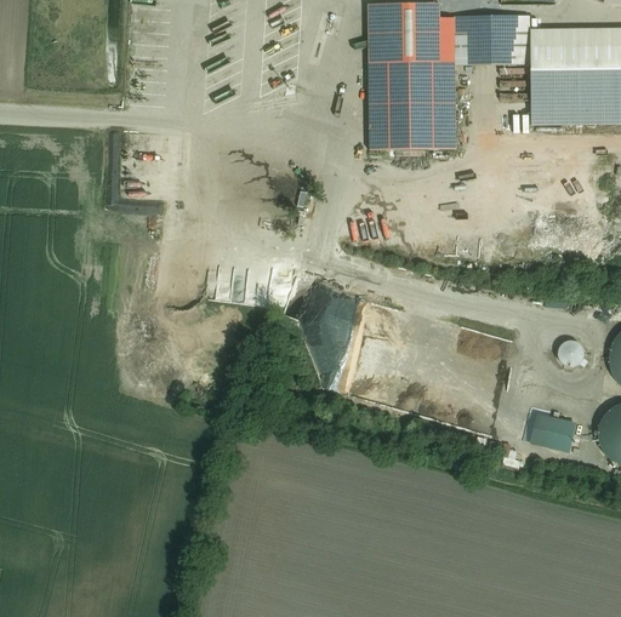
[(214,0),(215,4),(209,6),(211,10),(235,0),(214,0)]
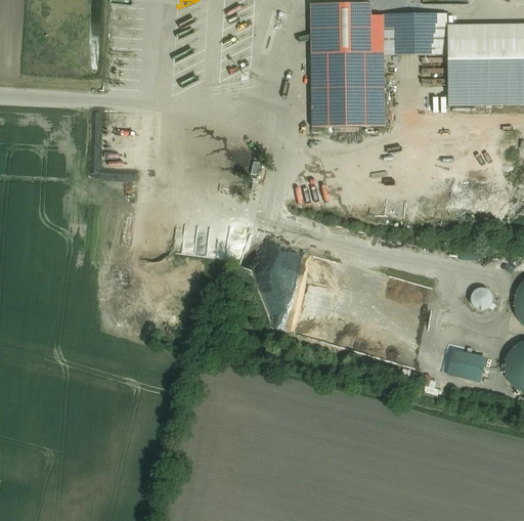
[(326,2),(309,2),(311,127),(385,126),(384,54),(383,14),(382,14),(372,14),(372,1),(359,1),(326,2)]
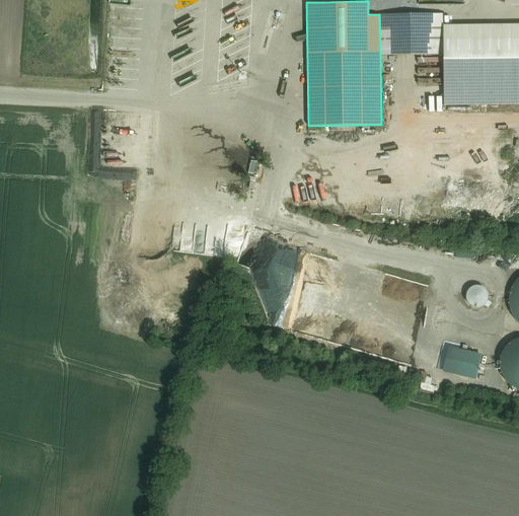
[(442,11),(378,12),(378,14),(379,14),(380,54),(443,53),(442,23),(442,11)]
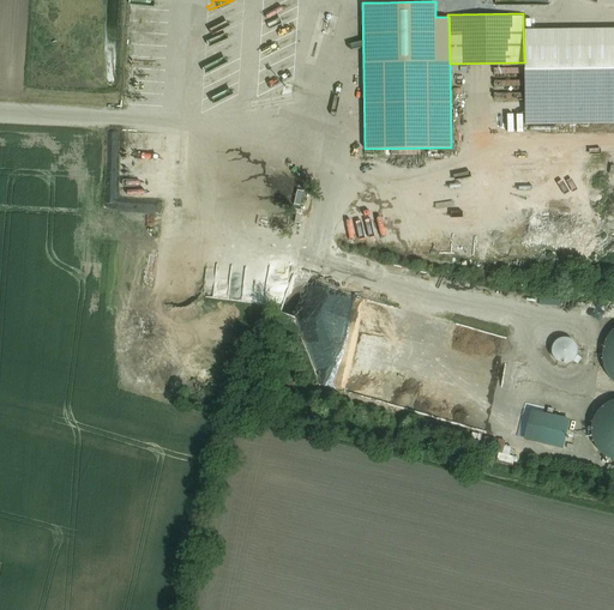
[(212,40),(229,36),(226,19),(208,24),(212,40)]
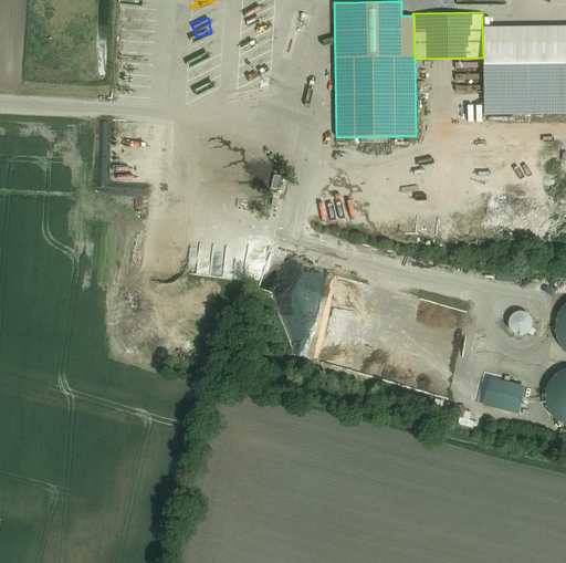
[(565,23),(482,25),(483,58),(484,114),(565,113),(565,23)]
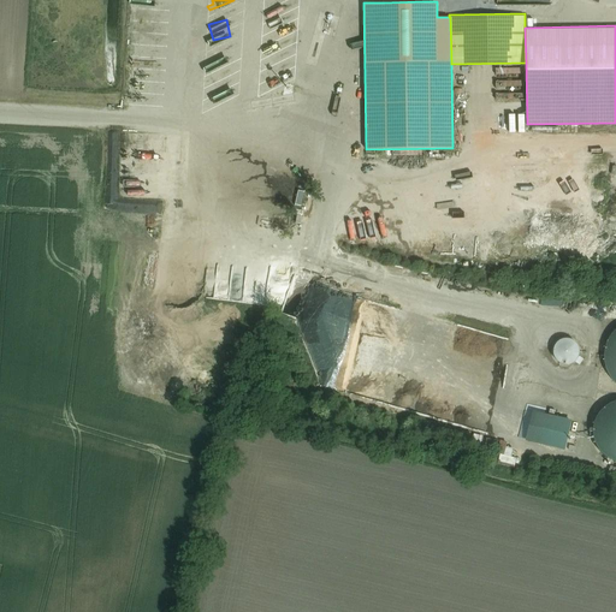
[(225,61),(213,66),(214,71),(203,76),(205,81),(229,72),(225,61)]
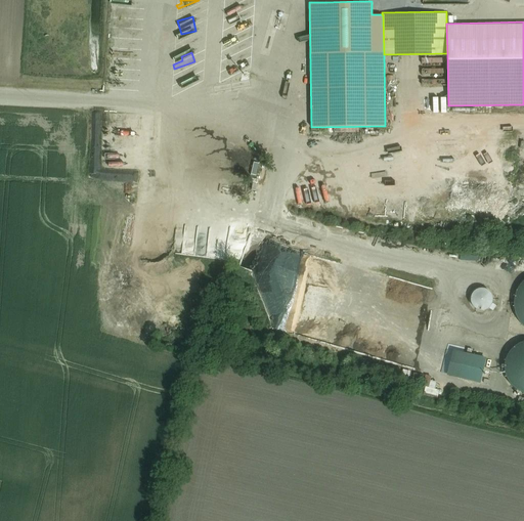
[(517,288),(514,298),(514,308),(518,318),(523,327),(523,278),(517,288)]
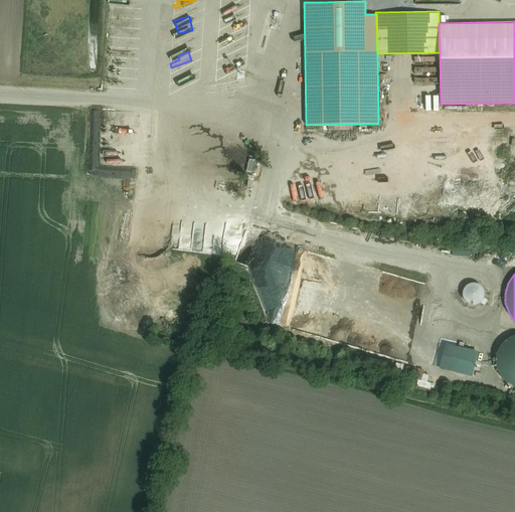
[(475,304),(479,302),(482,300),(484,297),(484,294),(484,291),(483,288),(481,285),(478,283),(474,283),(471,283),(468,284),(466,287),(464,290),(463,293),(464,297),(466,300),(469,302),(472,304),(475,304)]
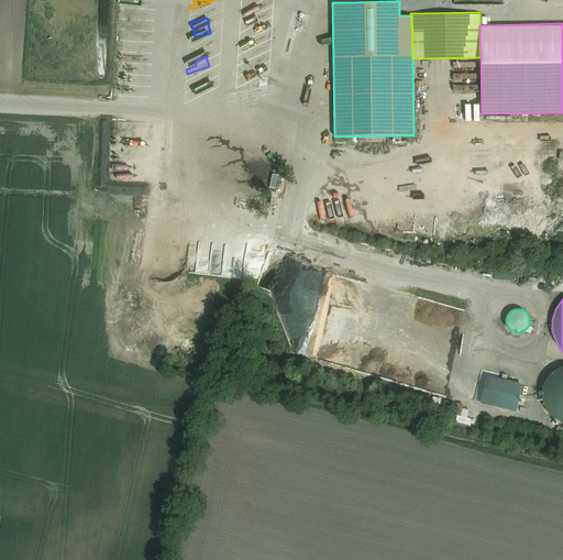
[(562,421),(562,365),(555,369),(548,375),(543,383),(541,393),(542,402),(545,410),(552,417),(561,421),(562,421)]
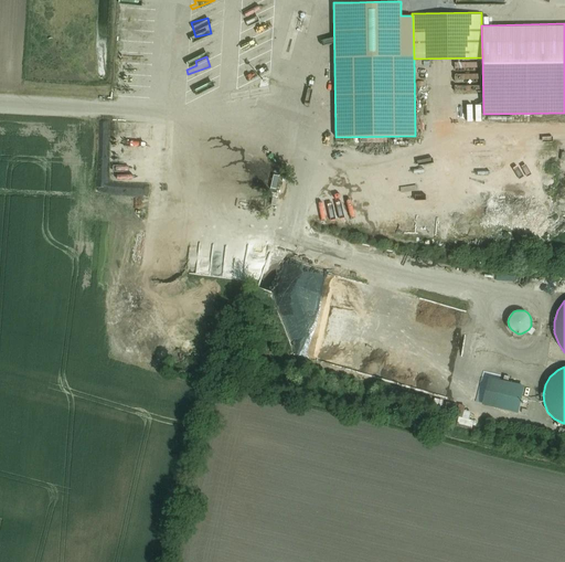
[(524,384),(483,374),(477,403),(518,412),(524,384)]
